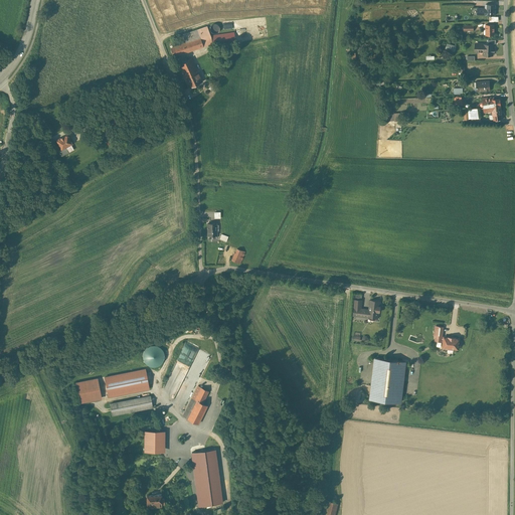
[(495,5),(486,5),(486,8),(476,8),(476,11),(477,12),(477,14),(494,15),(495,5)]
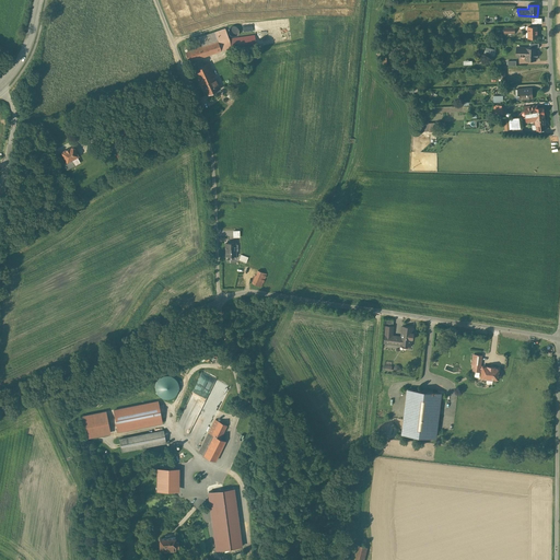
[(232,25),(231,25),(230,26),(229,27),(229,28),(229,30),(229,31),(229,32),(229,33),(230,34),(231,34),(232,35),(234,34),(235,34),(236,34),(237,33),(237,32),(237,31),(237,28),(237,27),(236,26),(235,25),(233,25),(232,25)]
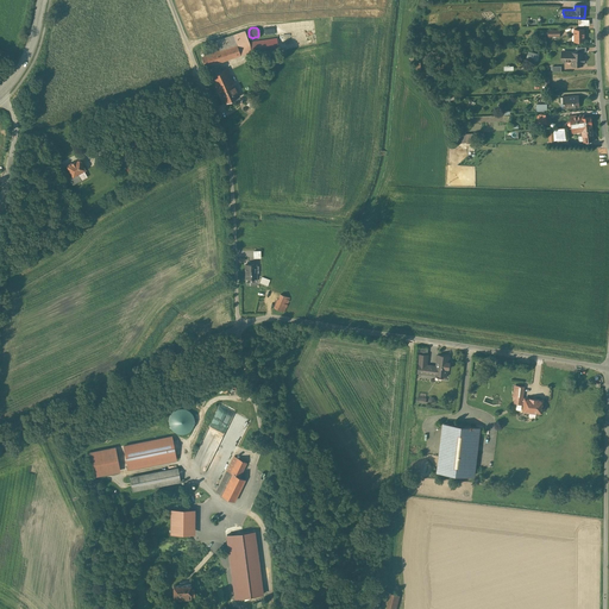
[(584,29),(573,29),(573,42),(584,42),(584,29)]
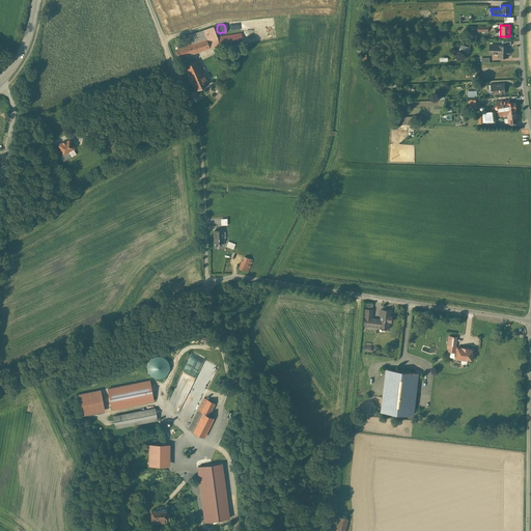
[(191,44),(175,49),(178,58),(213,47),(218,45),(242,42),(241,33),(238,33),(238,34),(217,36),(213,27),(188,35),(191,44)]
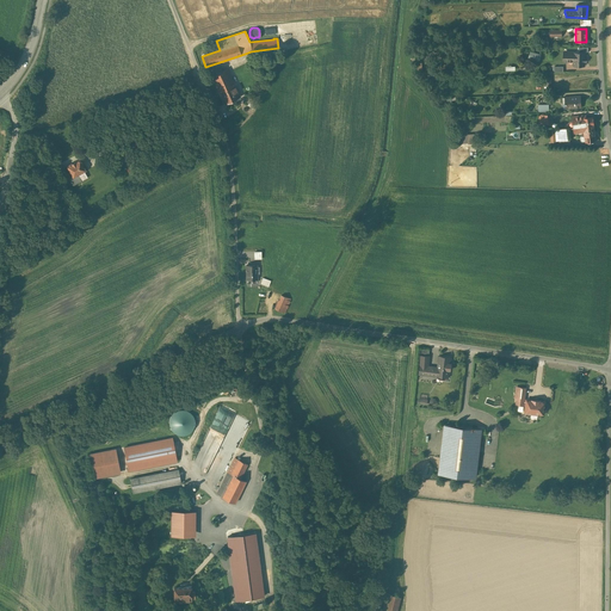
[(585,53),(574,53),(566,53),(566,61),(574,61),(574,66),(584,66),(584,62),(586,62),(586,59),(584,59),(585,53)]
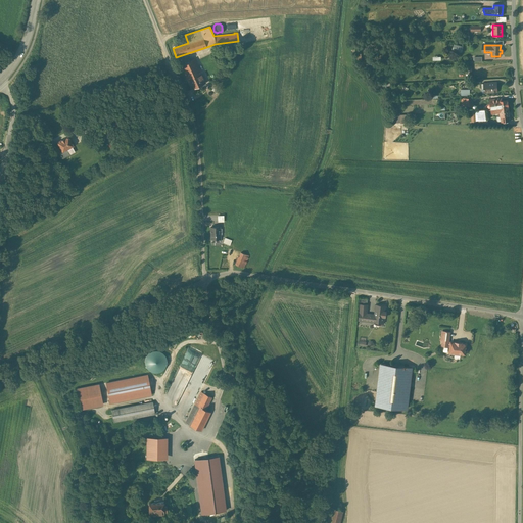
[(194,59),(181,65),(192,89),(205,83),(194,59)]
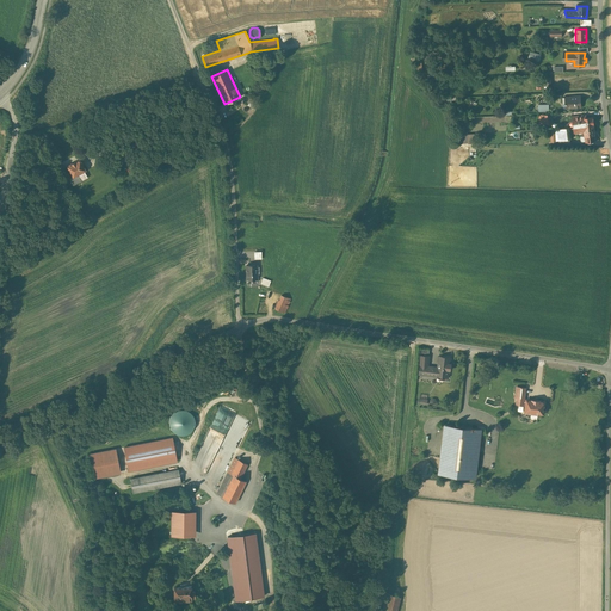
[(580,97),(572,97),(562,98),(562,104),(566,104),(567,104),(566,103),(568,103),(568,107),(580,107),(580,97)]
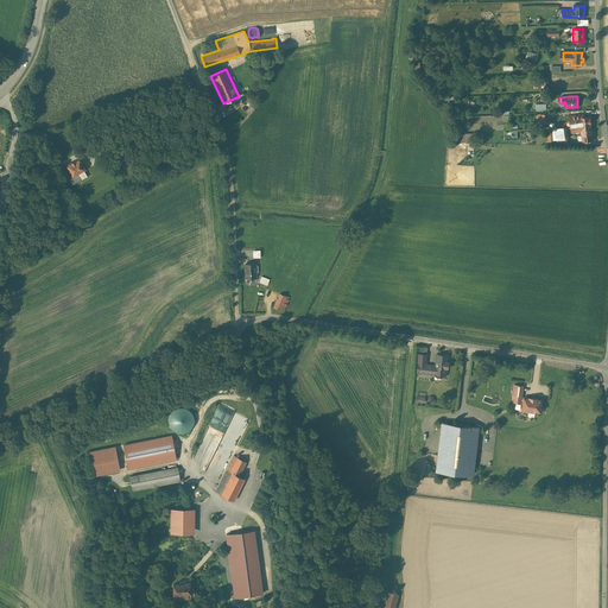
[(582,115),(570,116),(570,121),(571,121),(572,126),(570,126),(570,127),(576,127),(575,124),(580,122),(580,118),(583,118),(582,115)]
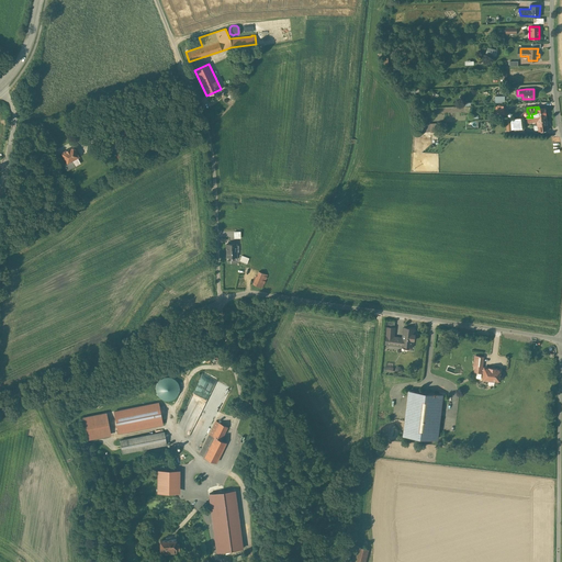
[(539,109),(536,109),(536,113),(531,114),(532,117),(546,115),(544,108),(539,109)]
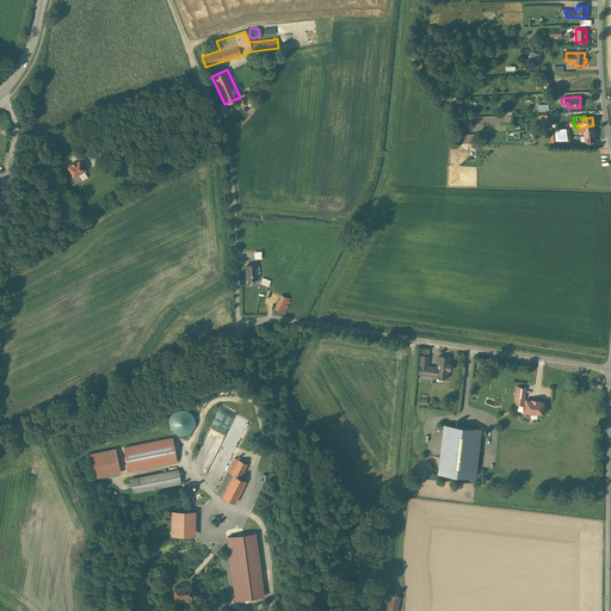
[(593,125),(579,128),(579,131),(584,130),(585,136),(585,142),(596,140),(593,125)]
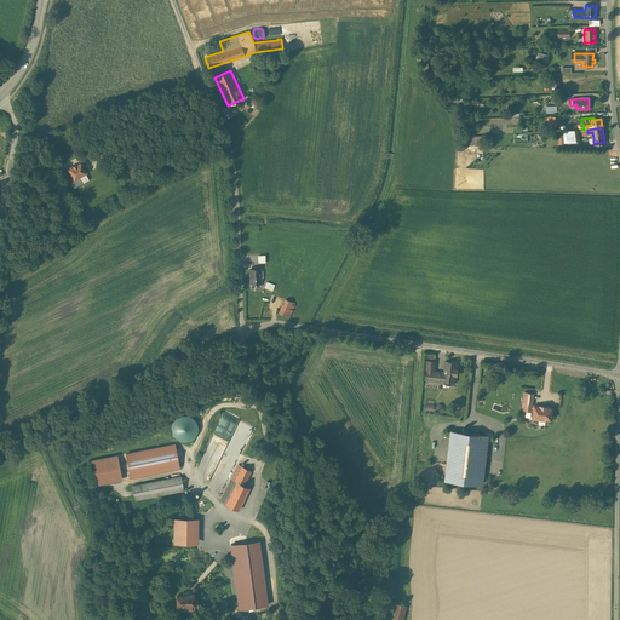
[(578,130),(567,131),(568,142),(579,139),(578,130)]
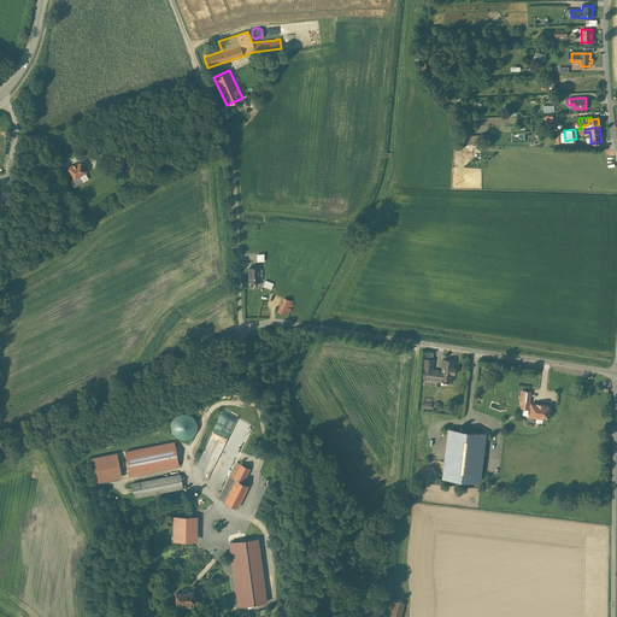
[(81,160),(68,168),(74,178),(70,180),(74,186),(82,181),(78,176),(87,171),(81,160)]
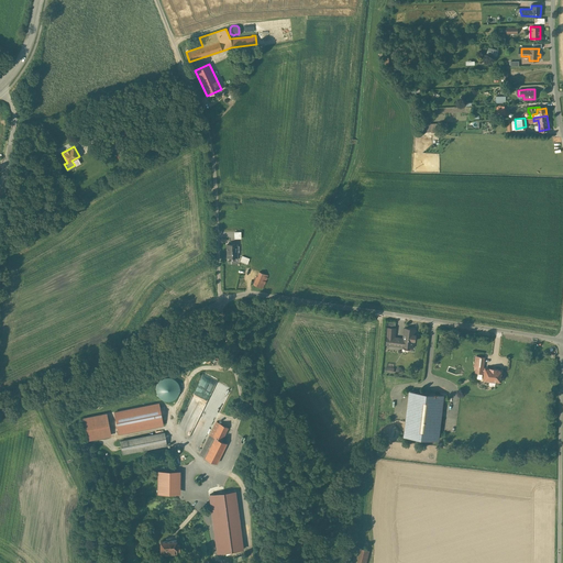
[(236,244),(227,244),(227,257),(236,257),(236,244)]
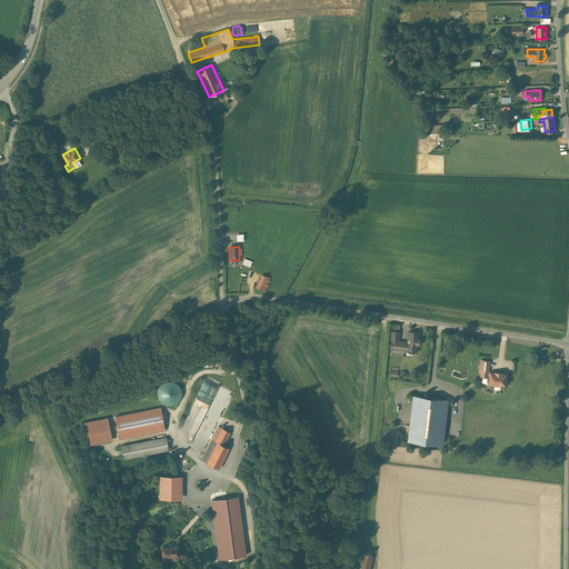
[(261,275),(259,280),(259,279),(256,288),(265,291),(270,278),(261,275)]
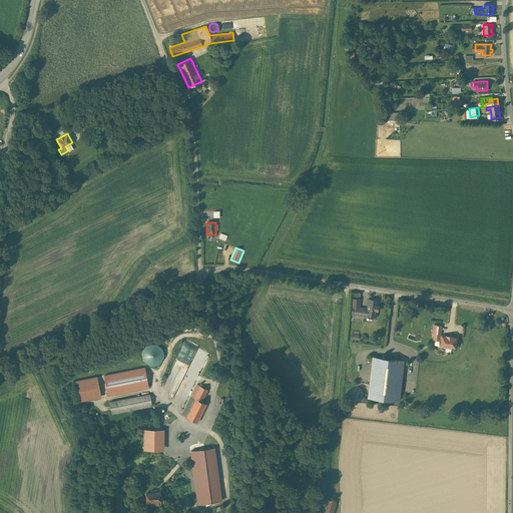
[(153,287),(140,293),(143,299),(156,293),(153,287)]
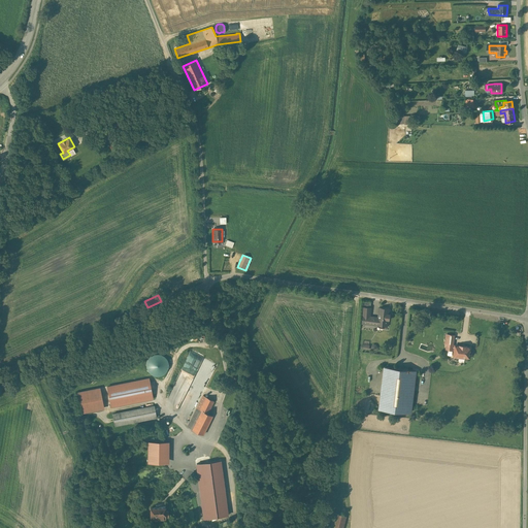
[(389,308),(380,307),(378,318),(370,317),(370,307),(364,307),(362,322),(387,326),(389,308)]
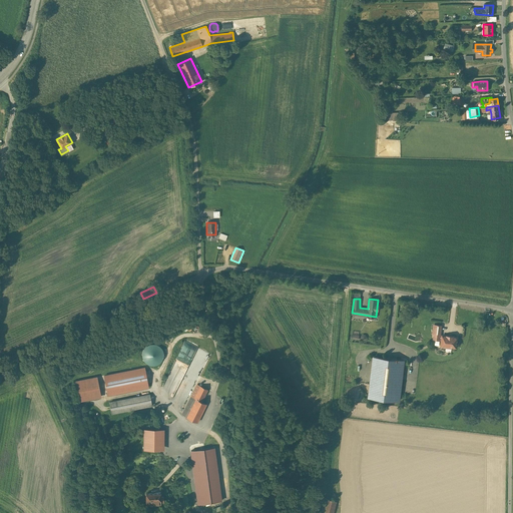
[(434,333),(441,334),(441,326),(434,325),(433,334),(434,334),(434,333)]
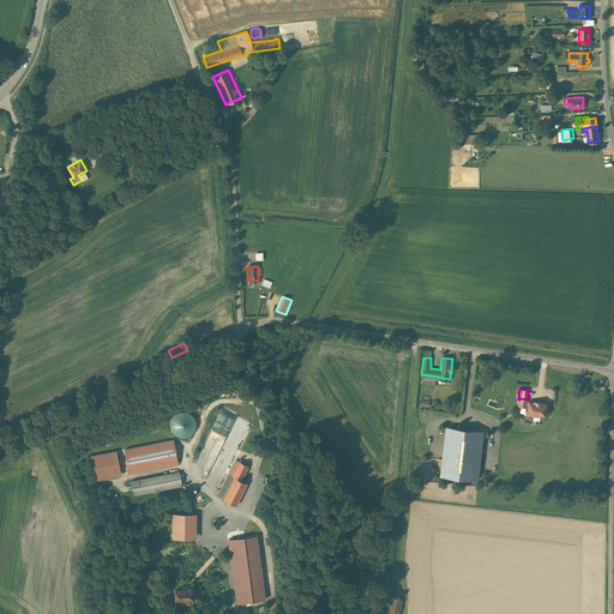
[(529,402),(527,402),(528,399),(519,398),(519,399),(519,404),(529,405),(528,414),(533,415),(541,416),(546,416),(548,403),(529,401),(529,402)]
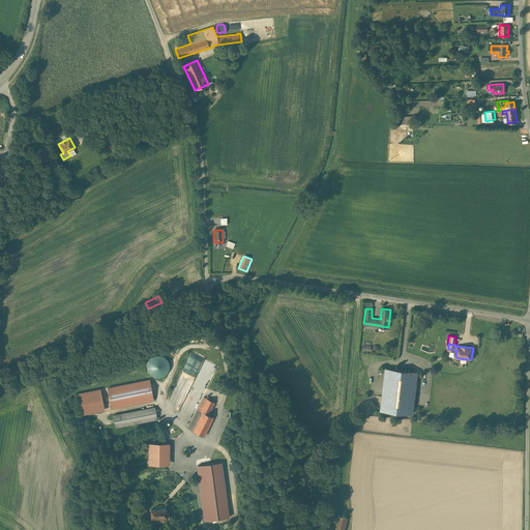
[(150,357),(148,360),(147,364),(147,367),(148,372),(150,375),(153,377),(157,377),(160,377),(164,376),(167,373),(168,370),(169,366),(168,363),(167,359),(165,357),(162,356),(157,355),(154,356),(150,357)]
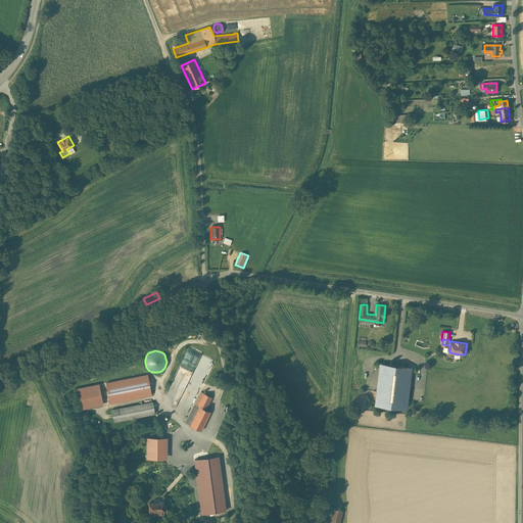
[(412,368),(381,364),(376,405),(407,408),(412,368)]
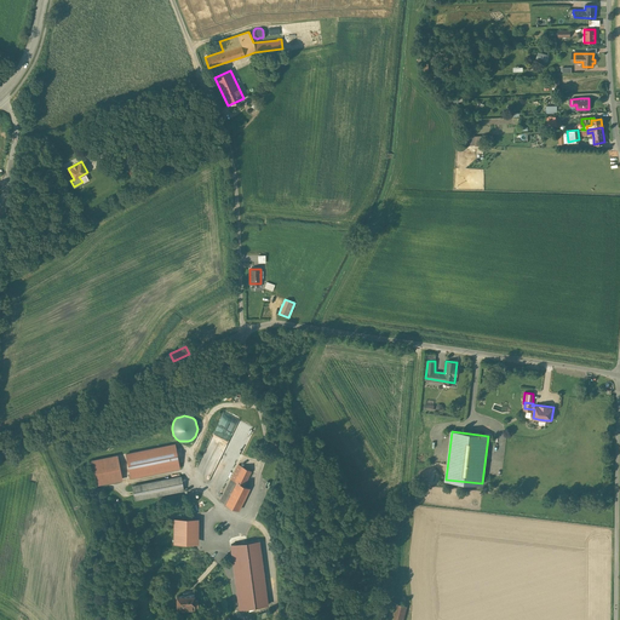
[(179,469),(173,445),(125,454),(130,478),(179,469)]
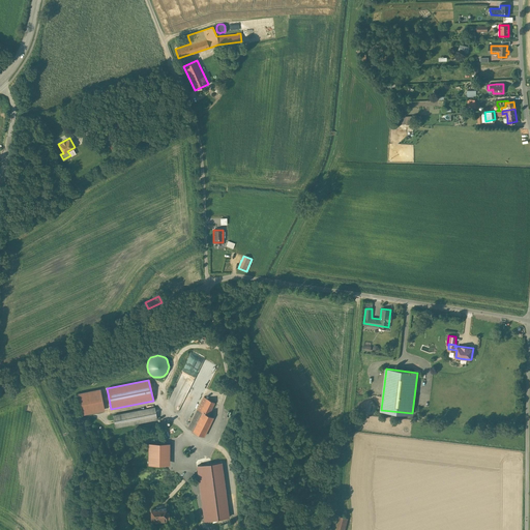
[(99,389),(79,393),(84,414),(104,410),(99,389)]
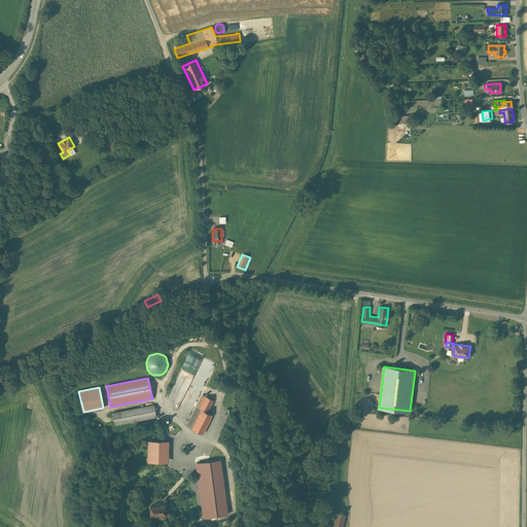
[(215,398),(203,392),(187,424),(204,432),(213,413),(209,411),(215,398)]
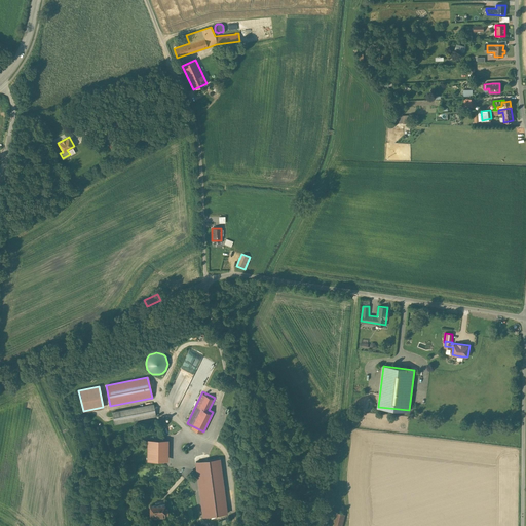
[(155,416),(152,404),(112,412),(114,424),(155,416)]
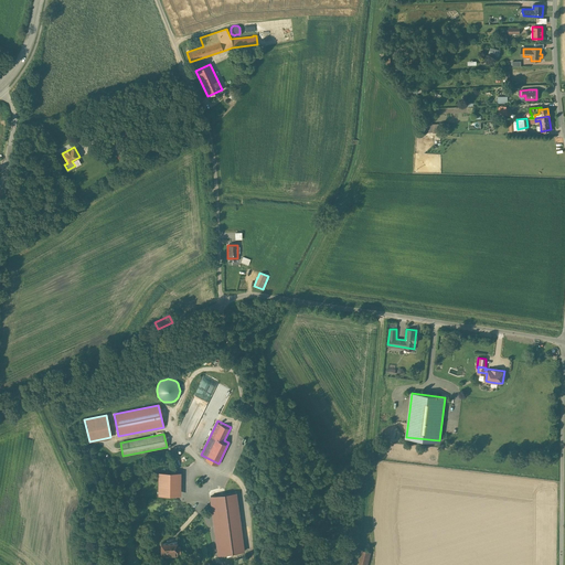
[(159,494),(180,494),(181,473),(159,472),(159,494)]
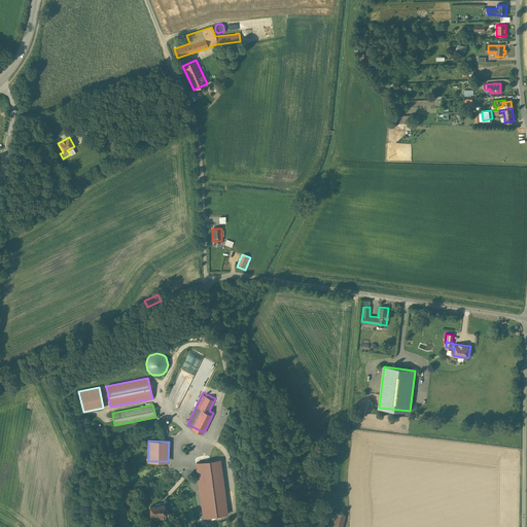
[(225,452),(223,450),(221,449),(219,448),(216,448),(214,449),(213,451),(211,453),(211,455),(211,457),(212,460),(214,461),(216,462),(218,463),(221,462),(223,461),(224,459),(225,457),(225,454),(225,452)]
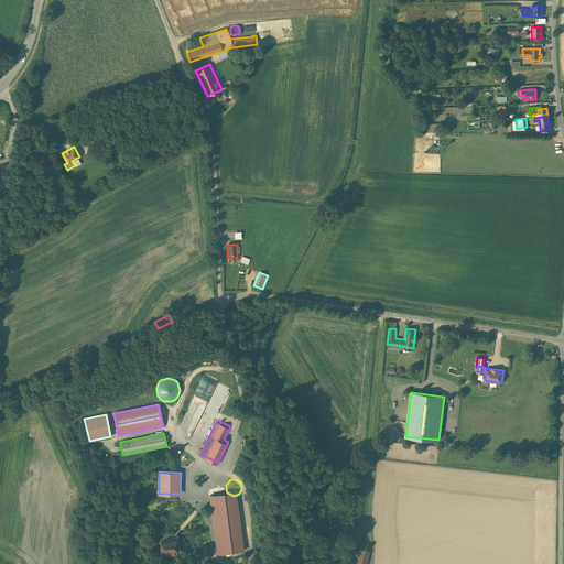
[(232,509),(226,494),(212,499),(236,559),(250,552),(241,531),(247,529),(245,523),(249,521),(245,512),(249,510),(247,506),(242,507),(242,505),(232,509)]
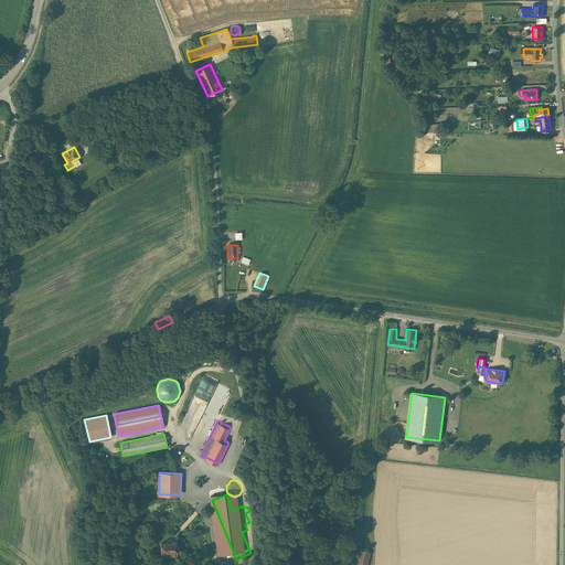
[(238,505),(240,504),(241,503),(241,501),(241,500),(240,499),(238,498),(236,497),(235,497),(234,497),(232,498),(231,499),(231,500),(231,502),(231,503),(232,505),(233,507),(235,507),(236,507),(238,505)]
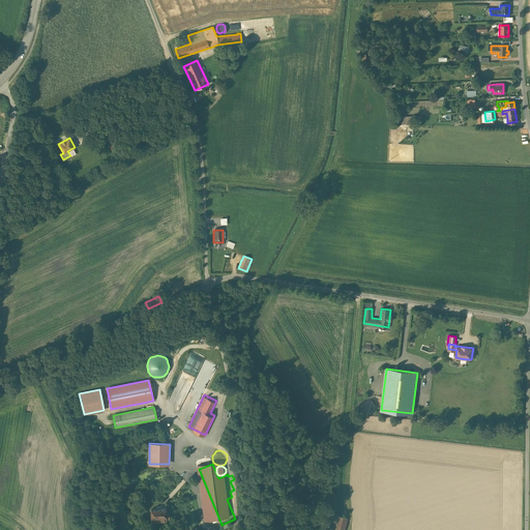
[(166,507),(150,508),(150,520),(166,519),(166,517),(169,517),(168,511),(166,511),(166,507)]
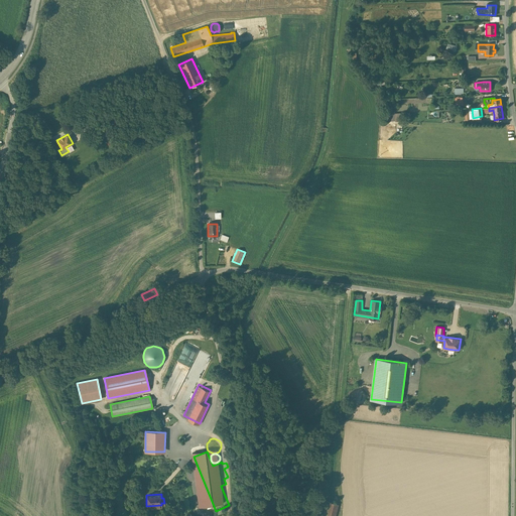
[(334,515),(338,503),(324,500),(319,513),(323,513),(321,515),(334,515)]
